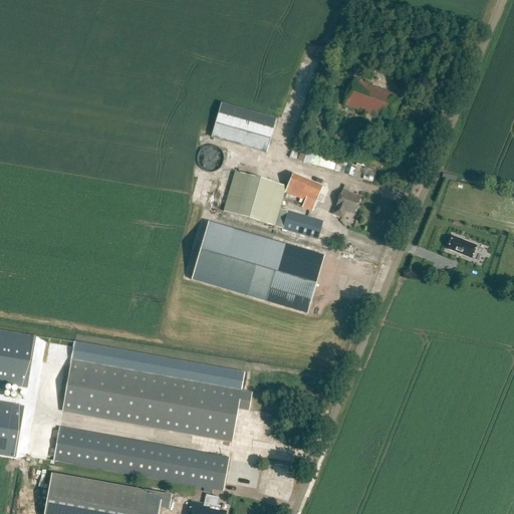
[(380,115),(391,118),(398,102),(394,100),(395,95),(353,79),(343,104),(371,115),(372,114),(379,117),(380,115)]
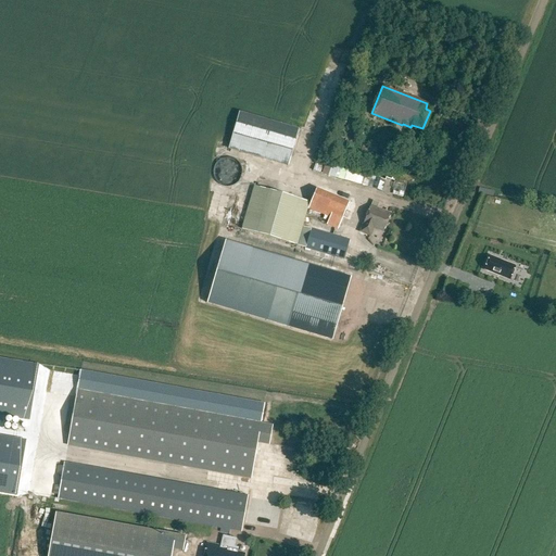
[(228,150),(288,166),(299,130),(239,113),(228,150)]
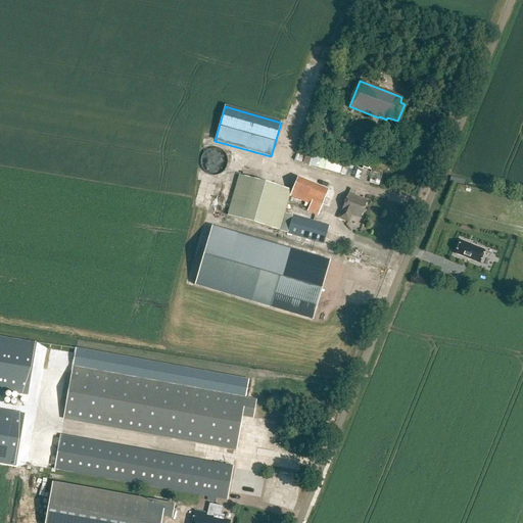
[(219,149),(214,148),(207,149),(203,153),(202,158),(201,163),(202,168),(205,172),(209,175),(215,176),(220,175),(223,172),(226,169),(227,165),(228,159),(226,154),(224,151),(219,149)]
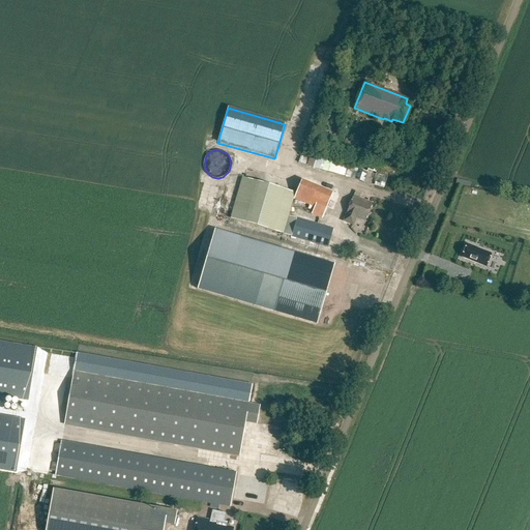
[(298,164),(364,182),(367,172),(301,152),(298,164)]
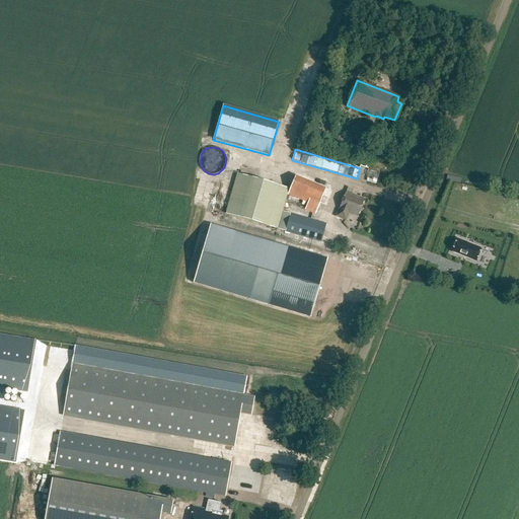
[(295,177),(289,190),(236,174),(225,215),(277,230),(321,242),(326,224),(282,212),(287,196),(301,202),(299,208),(314,213),(324,190),(295,177)]
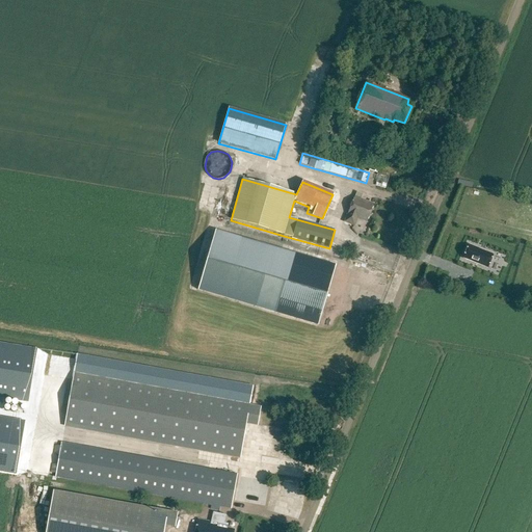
[(355,227),(358,219),(367,222),(374,205),(360,200),(362,194),(356,192),(354,197),(345,221),(355,227)]
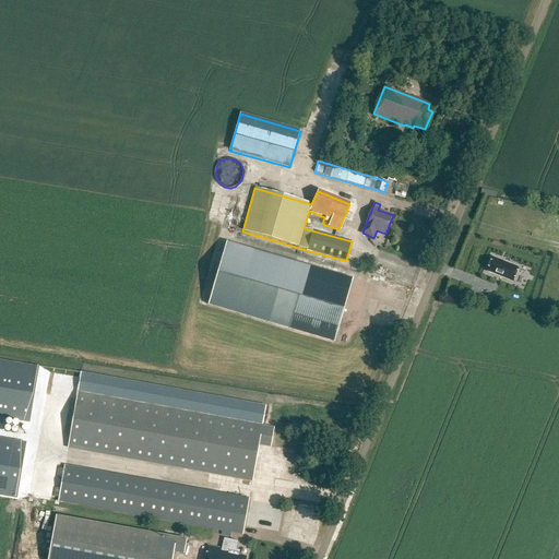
[(207,305),(334,342),(353,280),(226,242),(207,305)]
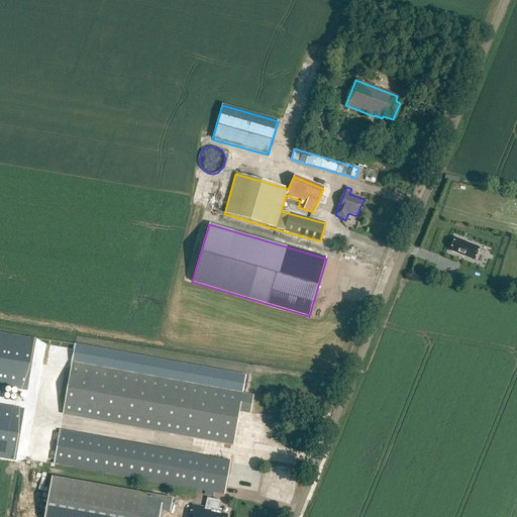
[(479,247),(455,238),(450,251),(474,261),(479,247)]
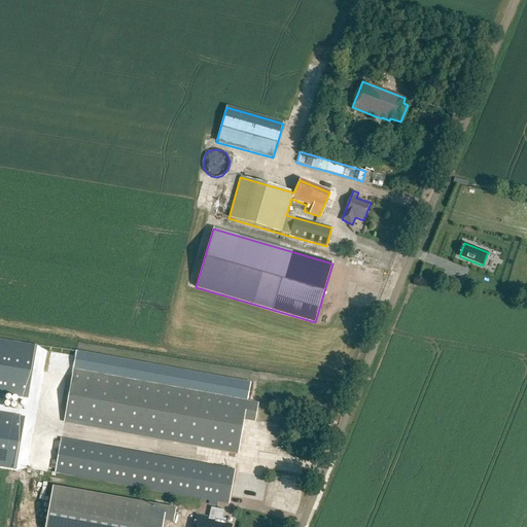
[(36,346),(0,340),(0,392),(28,397),(36,346)]
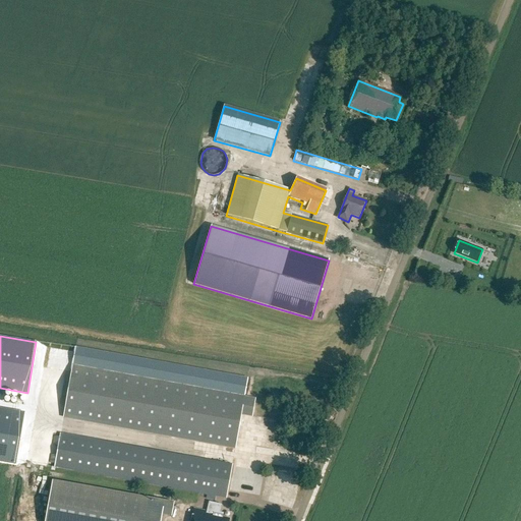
[(241,414),(252,416),(254,399),(243,397),(247,379),(75,348),(64,417),(235,449),(241,414)]
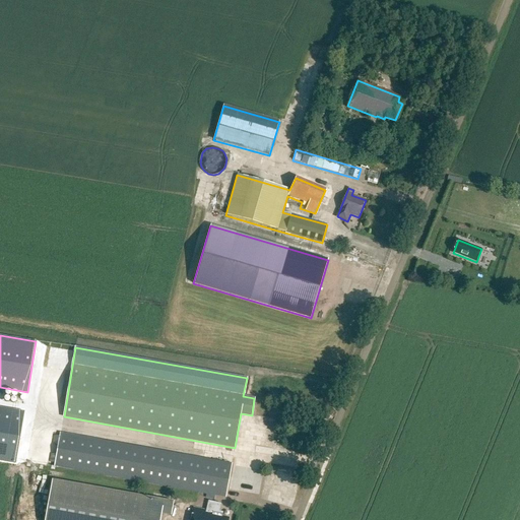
[(24,412),(0,408),(0,461),(15,464),(24,412)]
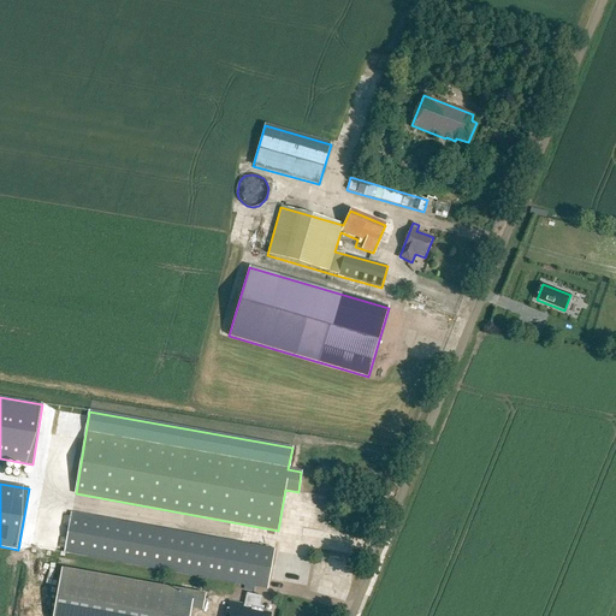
[(71,514),(65,552),(267,588),(274,550),(71,514)]
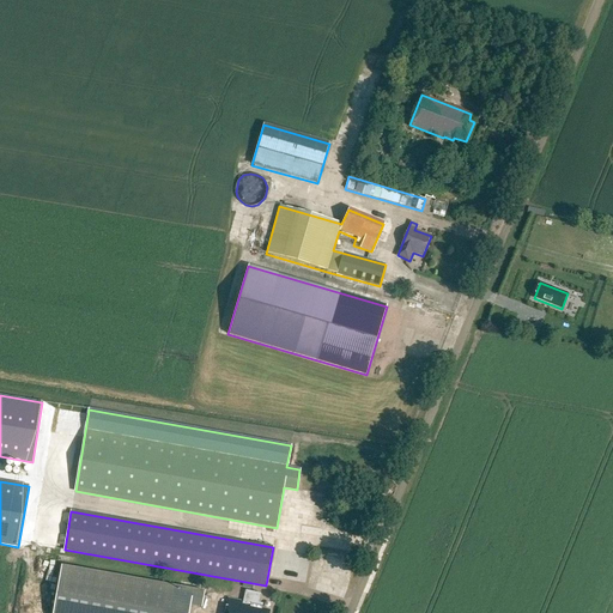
[(62,566),(53,612),(188,612),(190,606),(201,608),(205,592),(62,566)]
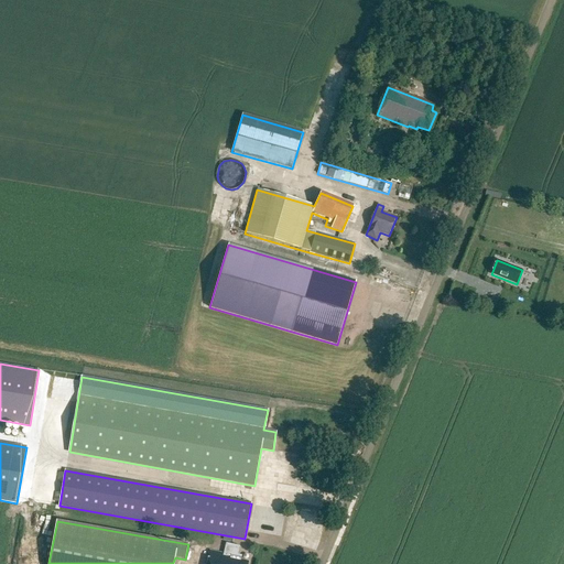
[(237,557),(239,546),(226,543),(224,554),(210,551),(207,563),(247,563),(248,562),(240,560),(241,557),(237,557)]
